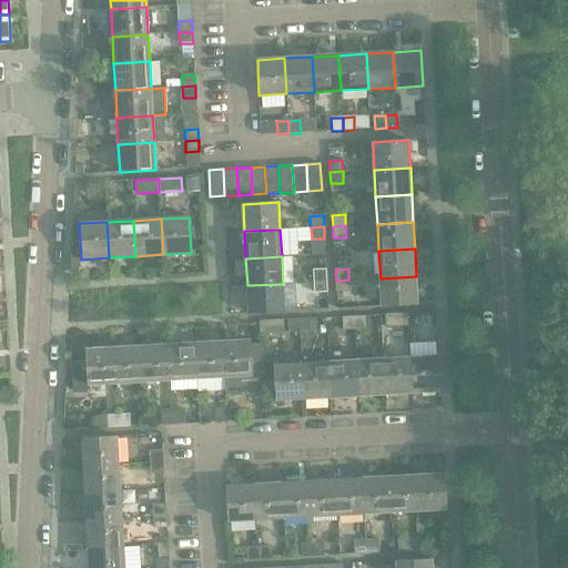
[(313,271),(314,282),(327,281),(326,270),(313,271)]
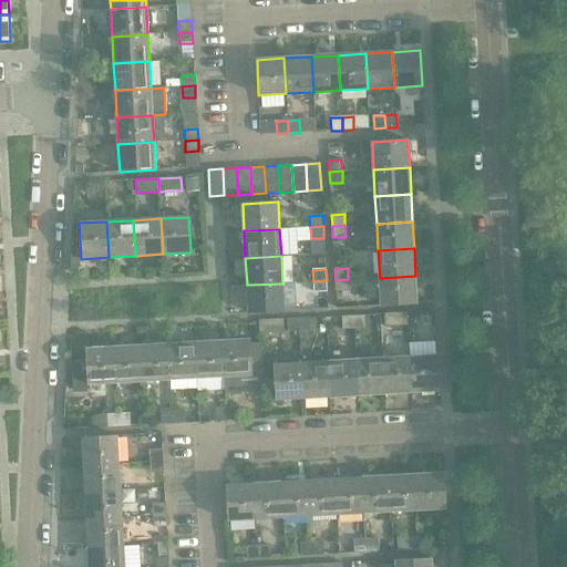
[(415,276),(380,278),(381,305),(418,303),(415,276)]
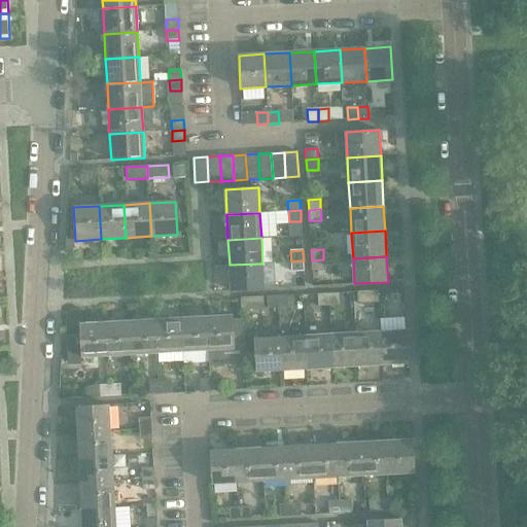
[(323,259),(312,260),(312,271),(324,270),(323,259)]
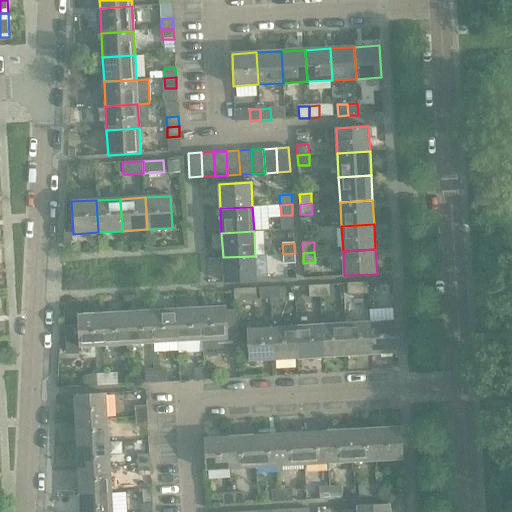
[(295,253),(283,254),(283,264),(295,264),(295,253)]
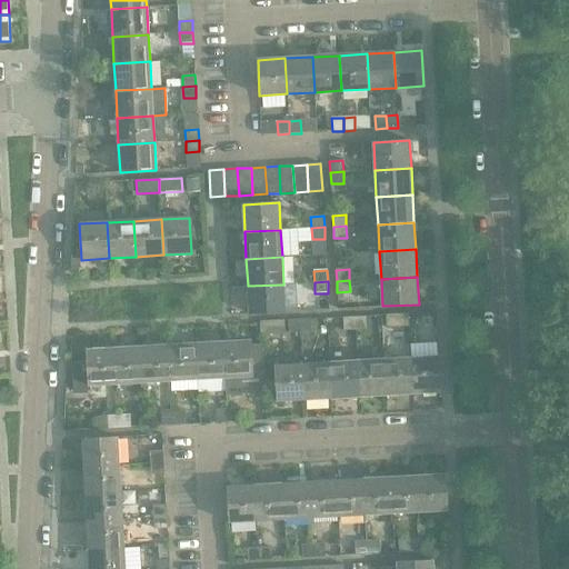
[(283,285),(248,286),(249,313),(286,312),(283,285)]
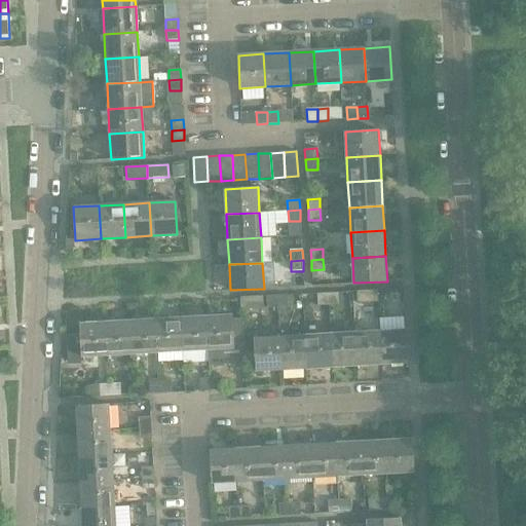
[(378,290),(368,291),(368,302),(379,302),(378,290)]
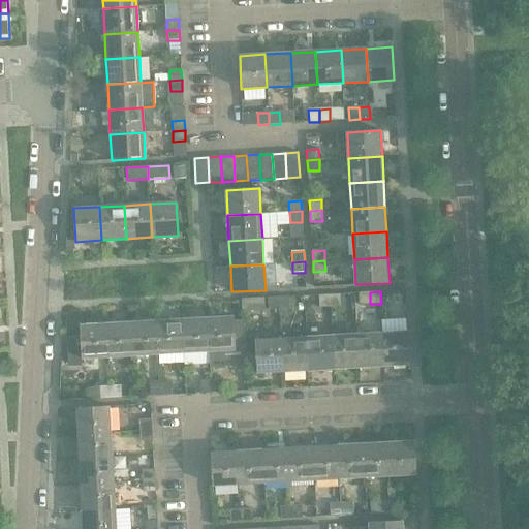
[(370,304),(370,292),(359,292),(360,305),(370,304)]
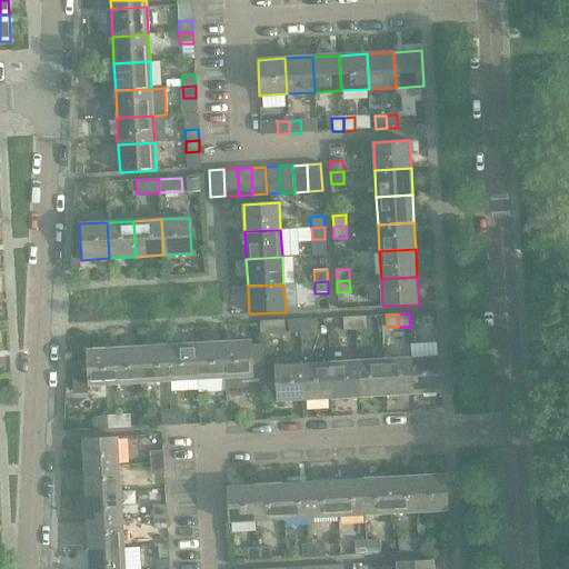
[(366,316),(355,317),(356,330),(367,329),(366,316)]
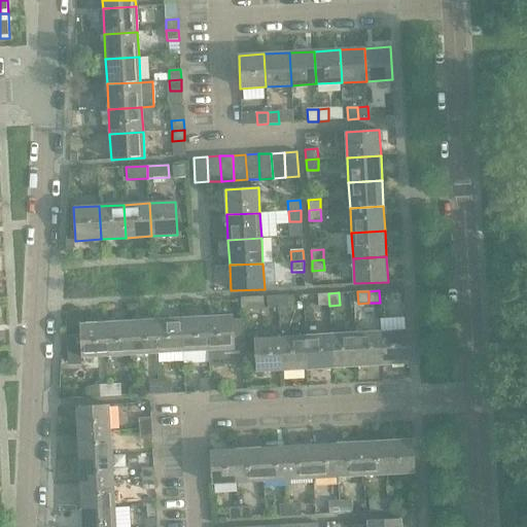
[(329,306),(328,293),(318,293),(319,306),(329,306)]
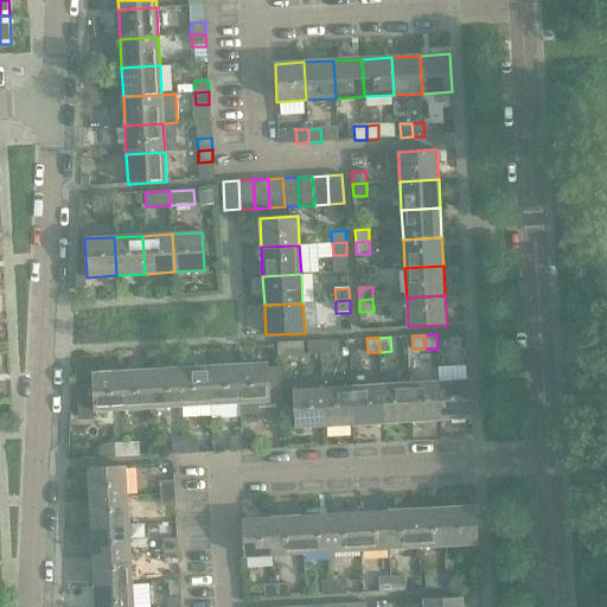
[(333,340),(320,342),(321,355),(333,355),(333,340)]
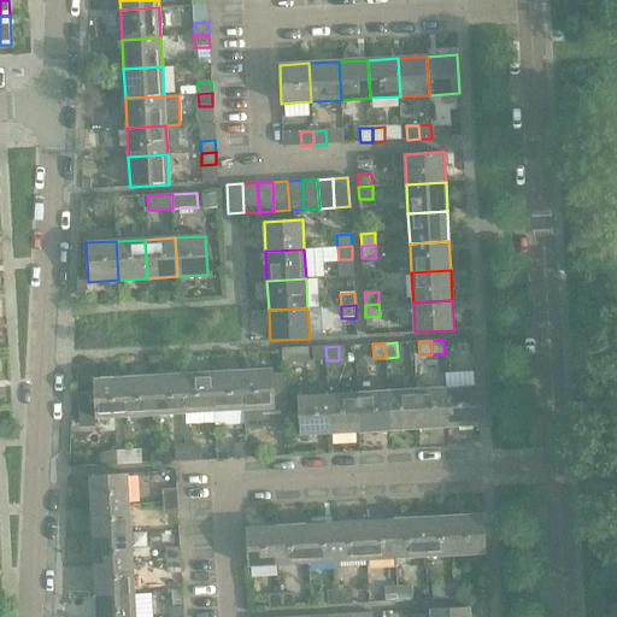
[(327,360),(325,347),(313,347),(315,362),(327,360)]
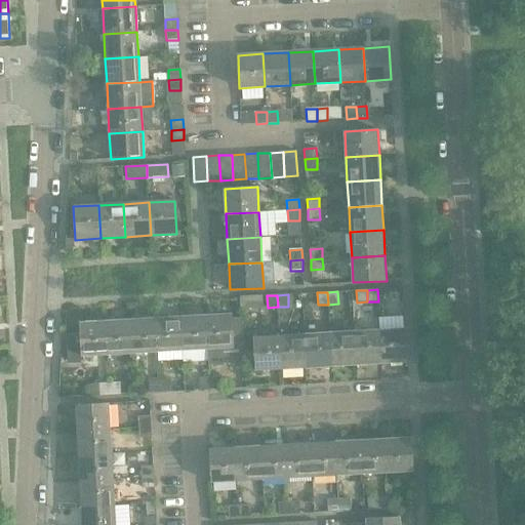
[(232,314),(206,316),(208,349),(234,347),(232,314)]
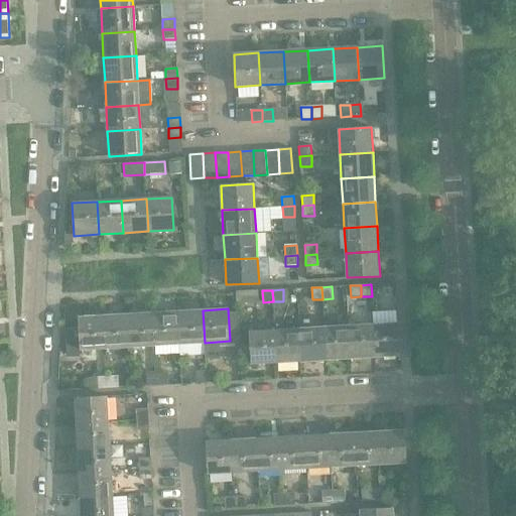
[(203,310),(177,311),(179,344),(205,343),(203,310)]
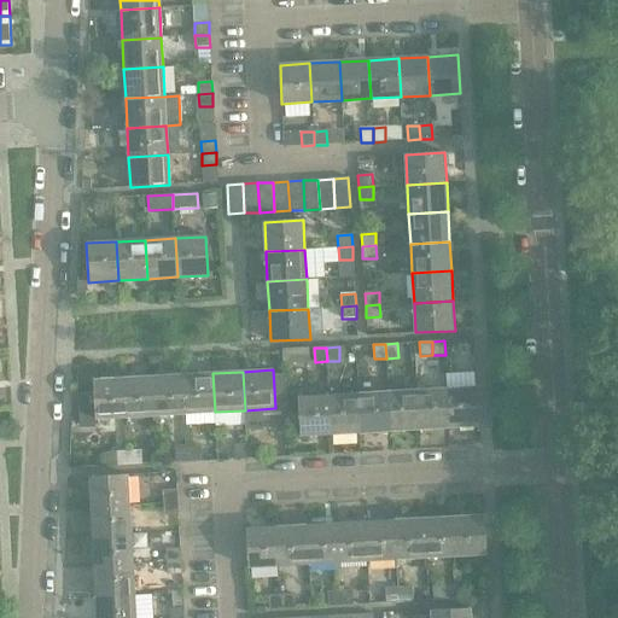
[(213,373),(184,374),(186,414),(215,412),(213,373)]
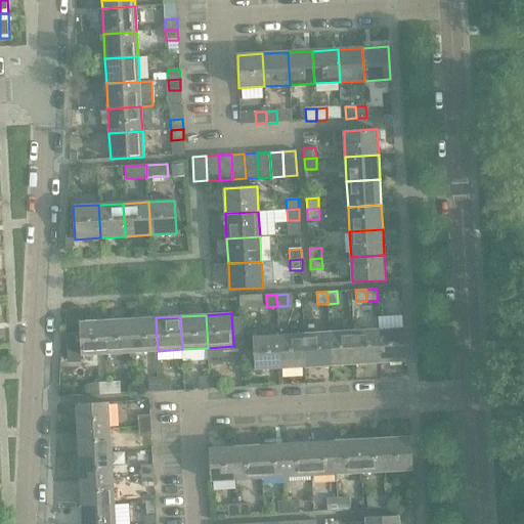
[(156,317),(131,319),(132,352),(158,351),(156,317)]
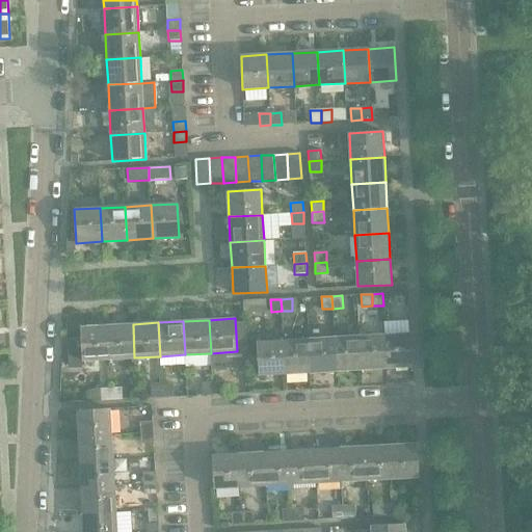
[(133,324),(107,325),(109,358),(134,357),(133,324)]
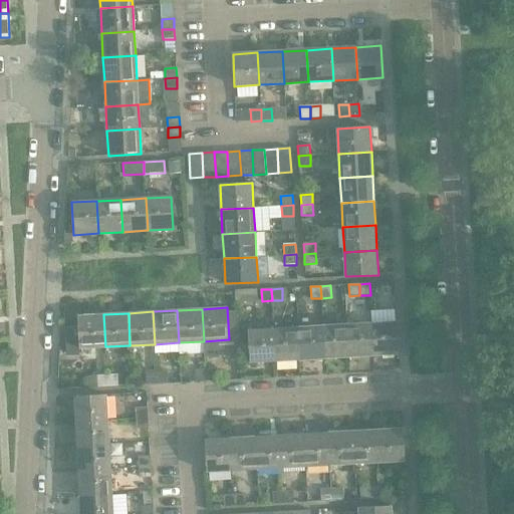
[(105,346),(103,314),(78,316),(79,327),(65,328),(66,354),(82,353),(81,348),(105,346)]
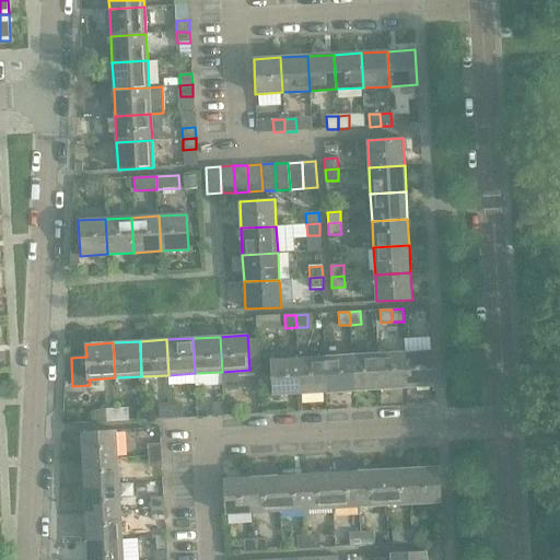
[(432,351),(405,352),(407,388),(434,386),(432,351)]
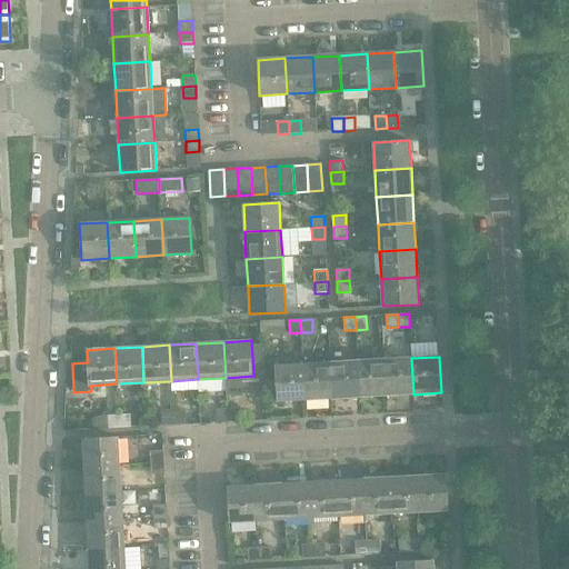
[(411,358),(385,360),(387,396),(413,395),(411,358)]
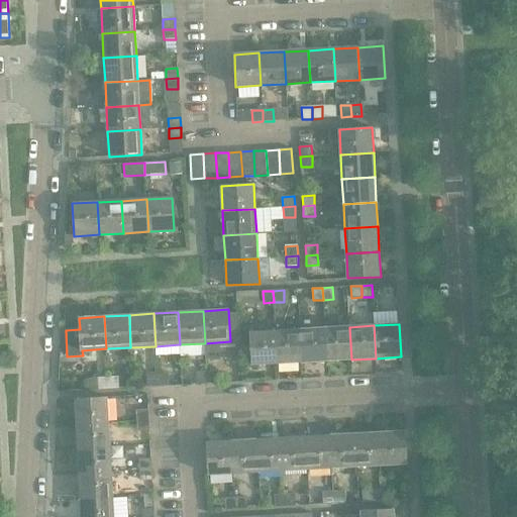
[(349,327),(324,328),(326,360),(351,359),(349,327)]
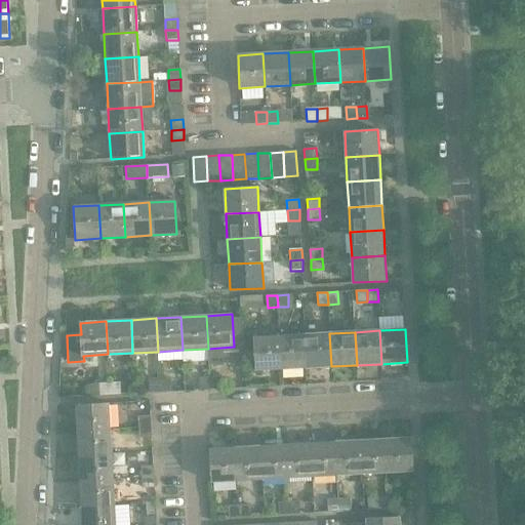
[(329,333),(305,334),(307,368),(331,366),(329,333)]
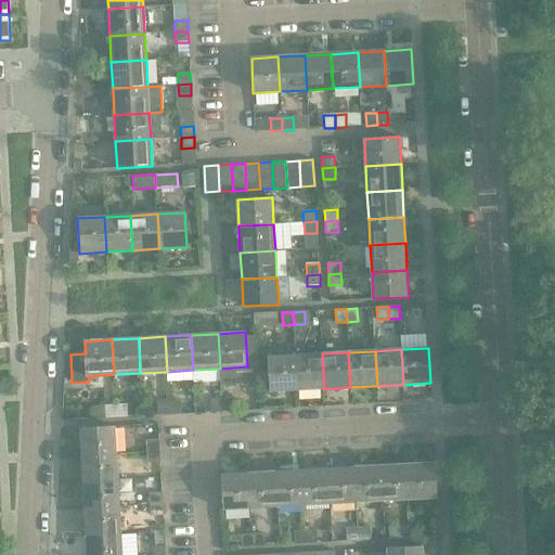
[(322,353),(296,356),(298,390),(324,389),(322,353)]
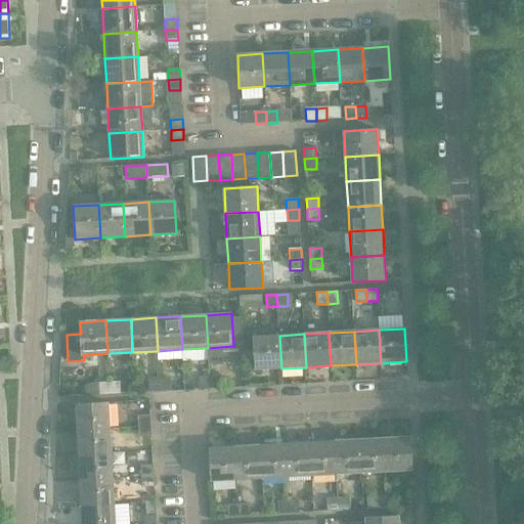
[(281,368),(279,336),(254,337),(256,370),(281,368)]
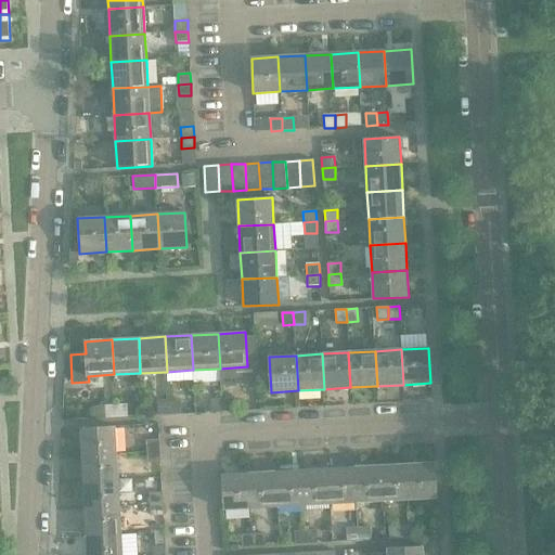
[(222,412),(221,399),(210,400),(211,413),(222,412)]
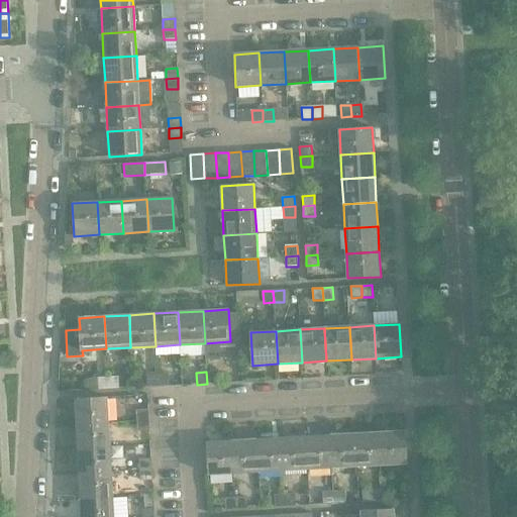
[(217,372),(206,372),(207,384),(217,383),(217,372)]
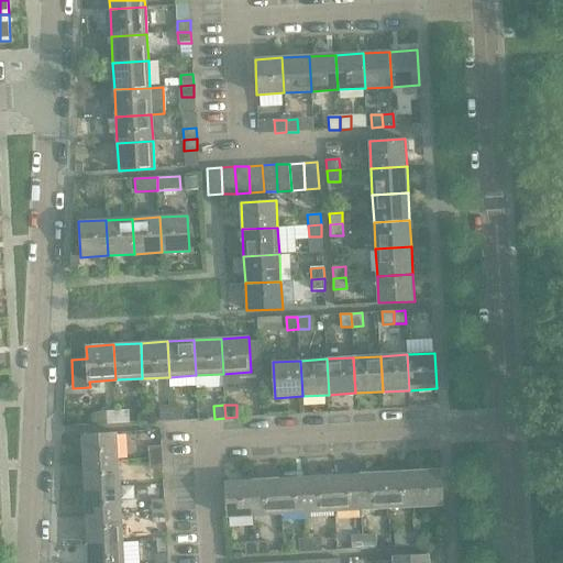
[(172,421),(170,408),(159,409),(161,422),(172,421)]
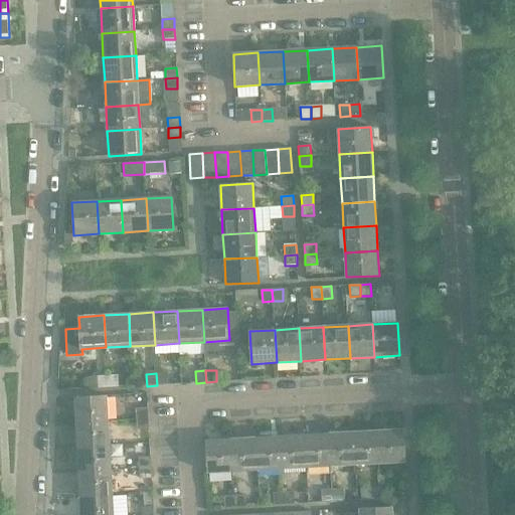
[(167,373),(156,373),(157,385),(167,384),(167,373)]
